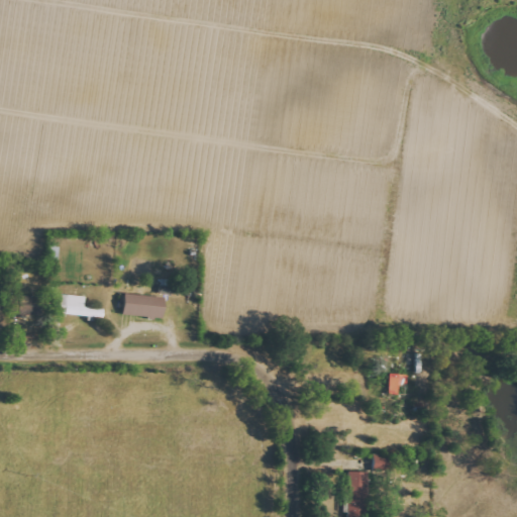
[(50,260),(59,260),(60,247),(52,246),(50,260)]
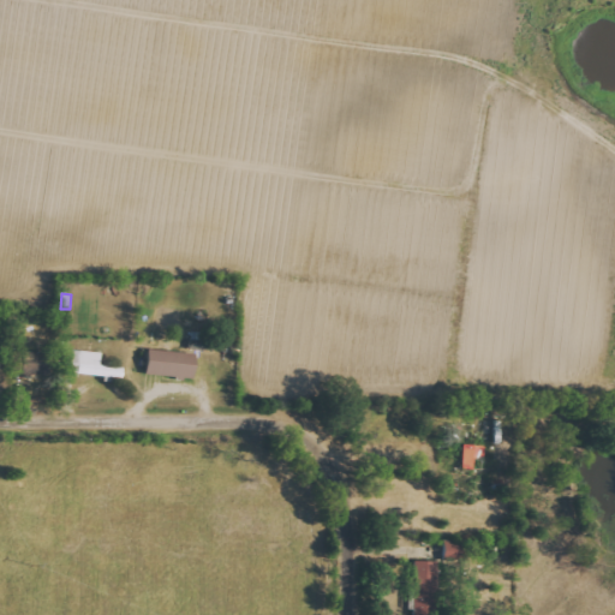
[(124,369),(101,366),(102,353),(69,351),(67,375),(123,378),(124,369)]
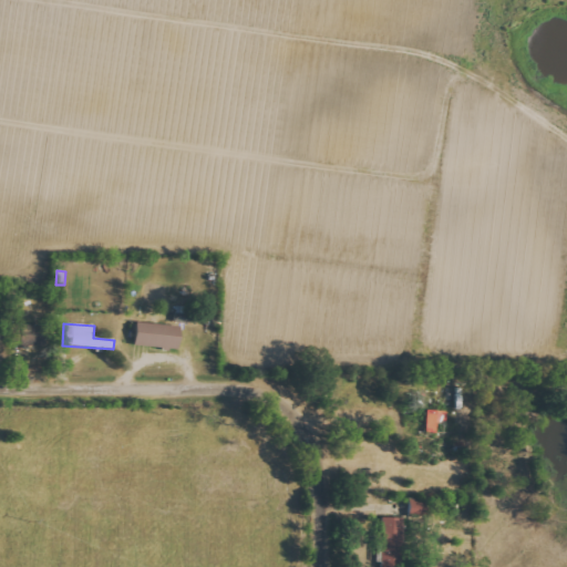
[(179,348),(181,326),(136,323),(136,347),(179,348)]
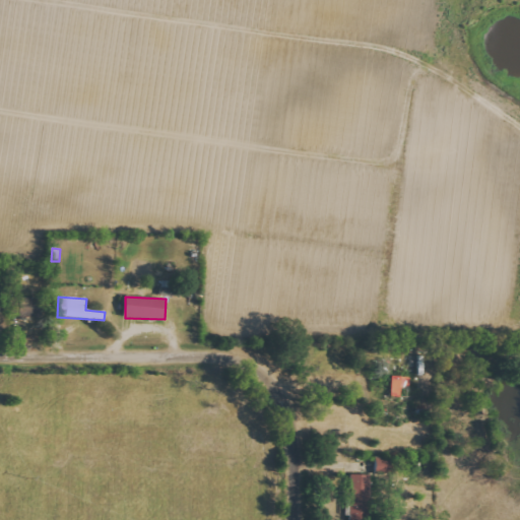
[(11,318),(43,317),(43,298),(11,299),(11,318)]
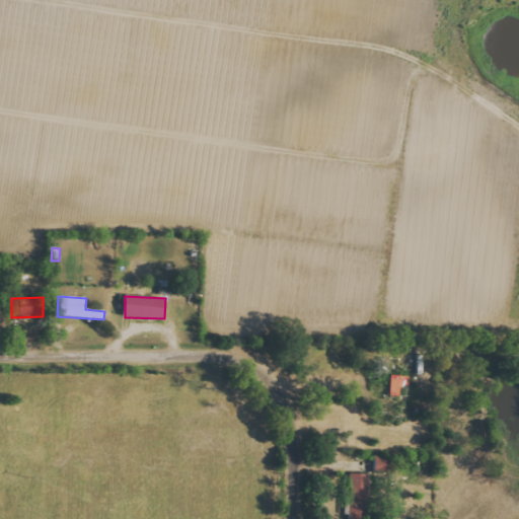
[(410,377),(391,376),(391,396),(400,397),(400,388),(410,388),(410,377)]
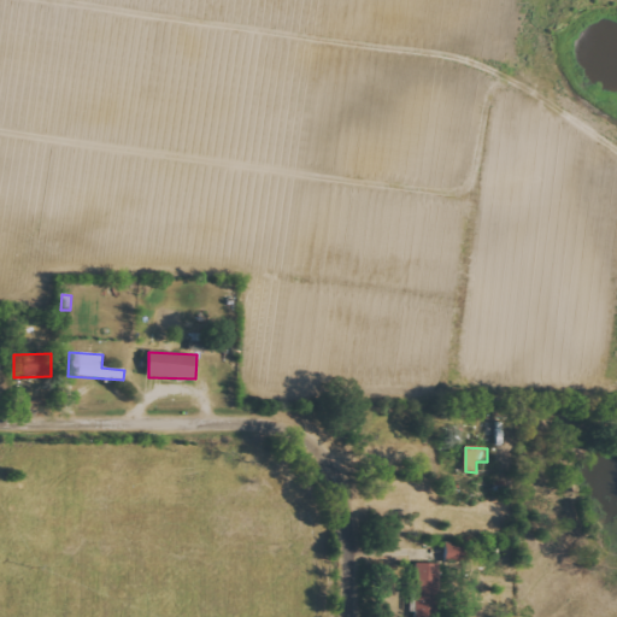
[(466,558),(465,542),(447,544),(447,558),(466,558)]
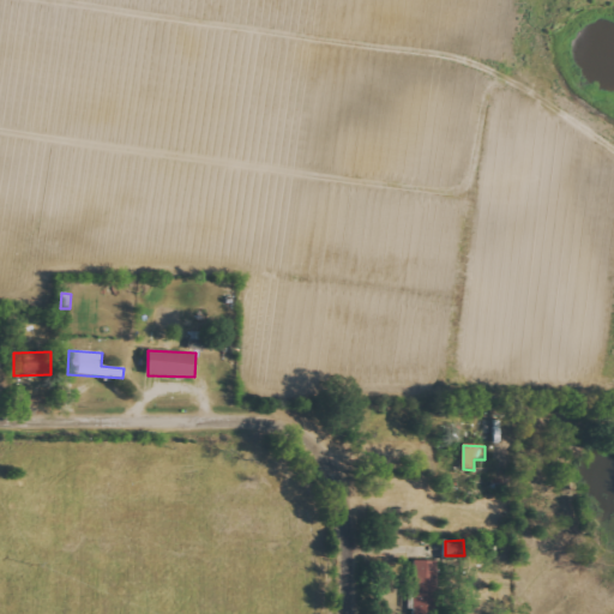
[(414,563),(415,613),(435,613),(435,561),(414,563)]
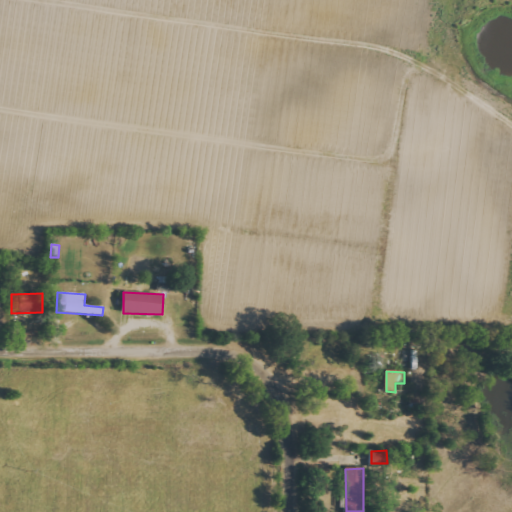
All buildings are outlined.
